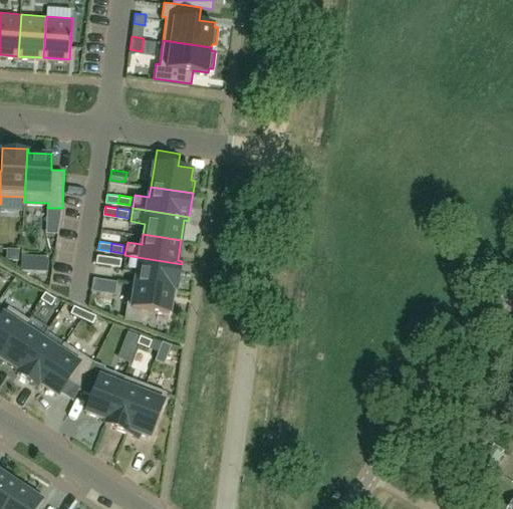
[(48,255),(23,254),(23,267),(47,268),(48,255)]
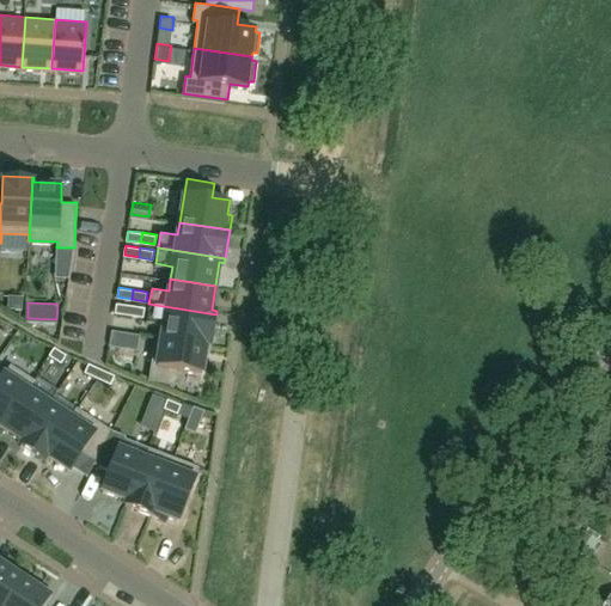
[(130,305),(116,303),(115,311),(129,313),(130,305)]
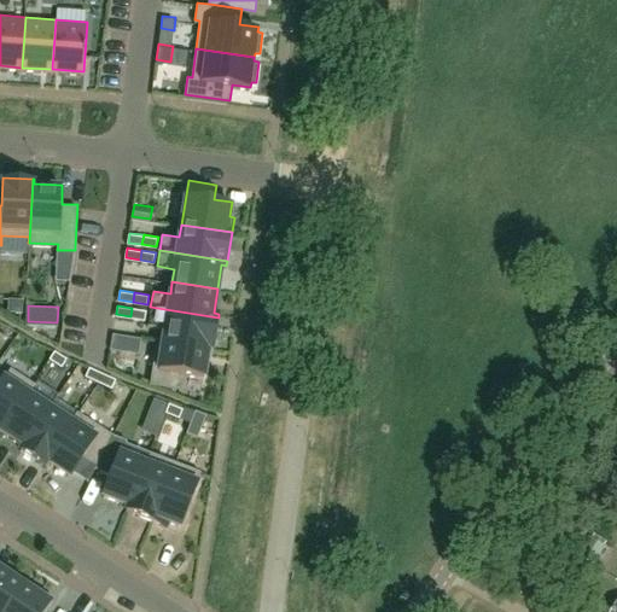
[(214,347),(219,318),(150,307),(147,324),(166,326),(163,337),(157,337),(157,338),(214,347)]
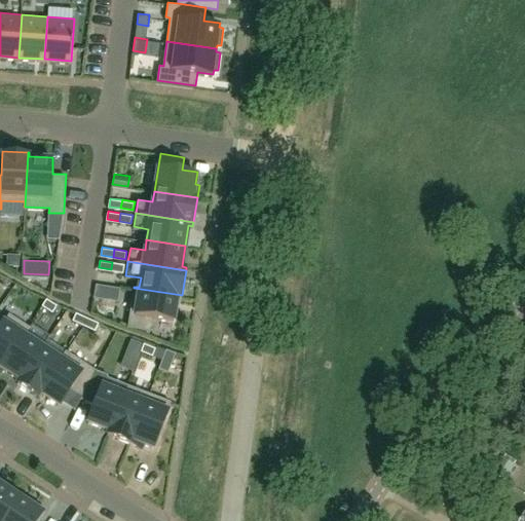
[(123,271),(124,263),(112,262),(111,269),(123,271)]
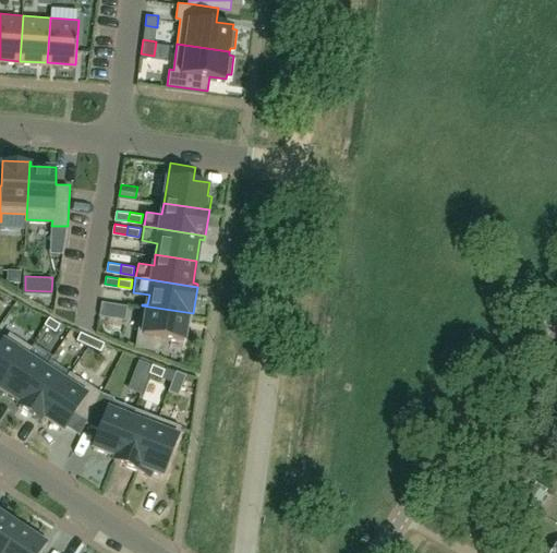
[(193,314),(193,313),(142,305),(135,345),(161,349),(164,336),(184,339),(189,313),(193,314)]
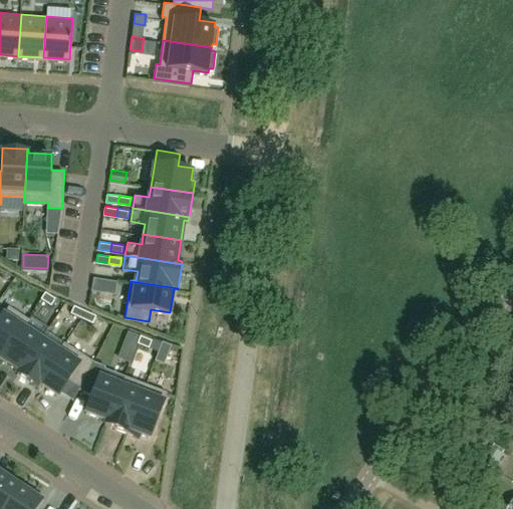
[(51,303),(56,297),(46,290),(41,297),(51,303)]
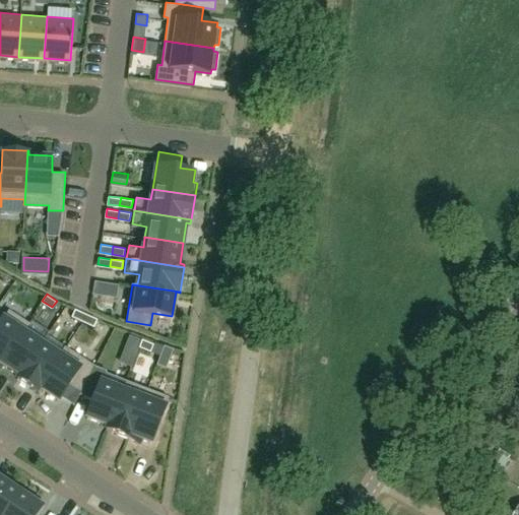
[(6,314),(0,309),(0,360),(2,362),(23,329),(28,321),(9,308),(6,314)]
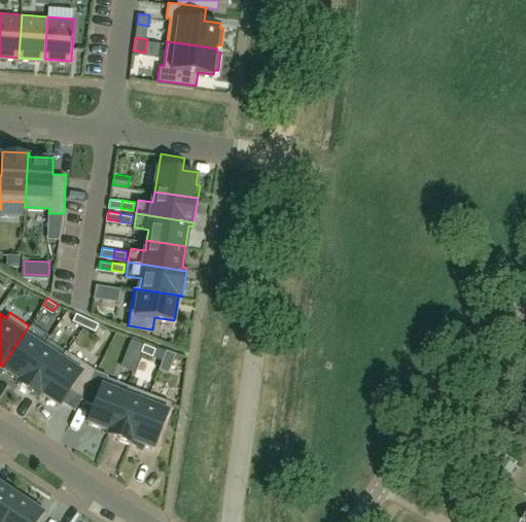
[(73,319),(83,324),(89,317),(76,312),(73,319)]
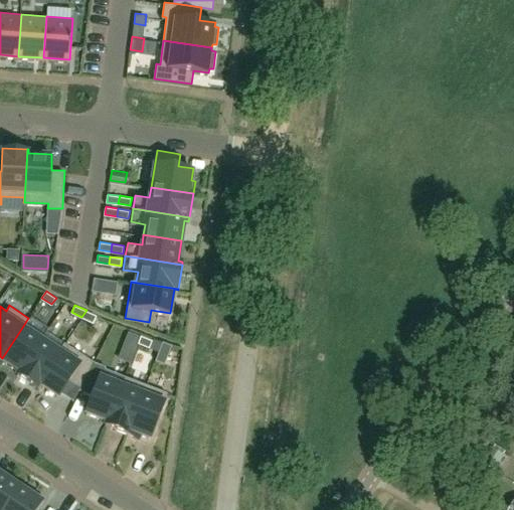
[(97,315),(87,310),(81,317),(94,322),(97,315)]
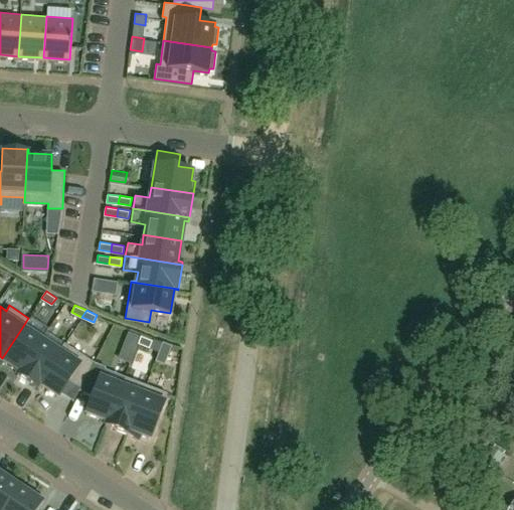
[(41,338),(23,326),(2,358),(20,370),(17,373),(18,374),(41,338)]
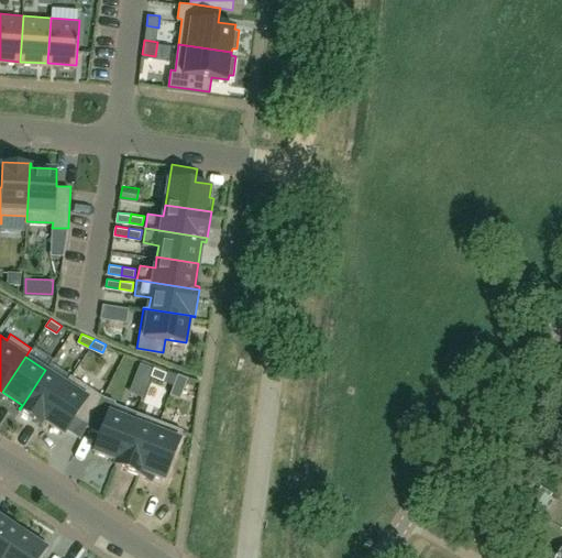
[(155,367),(152,374),(164,379),(166,371),(155,367)]
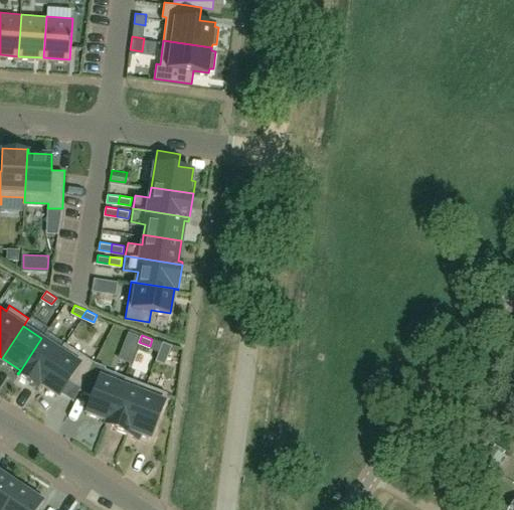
[(41,338),(18,374),(37,385),(65,342),(64,341),(59,349),(41,338)]
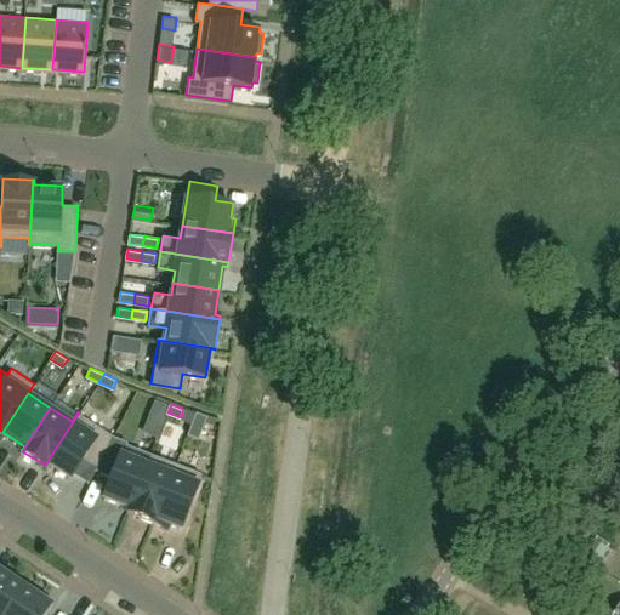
[(199,437),(208,415),(197,410),(188,433),(199,437)]
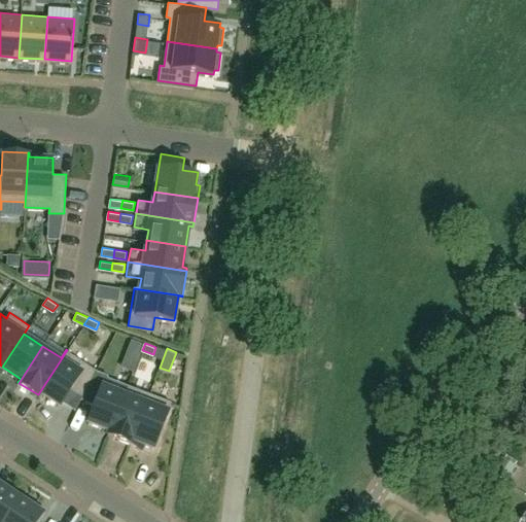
[(67,350),(38,394),(38,395),(41,392),(60,404),(69,390),(81,398),(96,370),(67,350)]
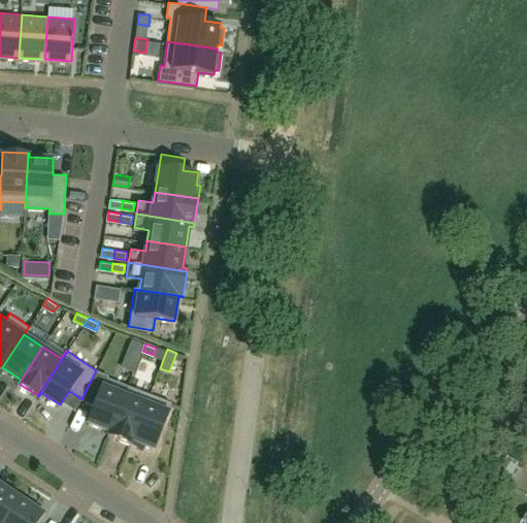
[(96,370),(81,399),(96,404),(89,422),(109,430),(110,430),(129,385),(128,384),(108,377),(109,374),(96,369),(96,370)]
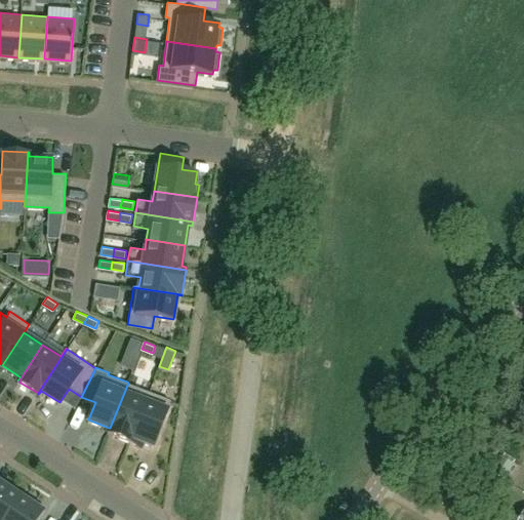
[(128,383),(109,432),(129,440),(149,391),(128,383)]
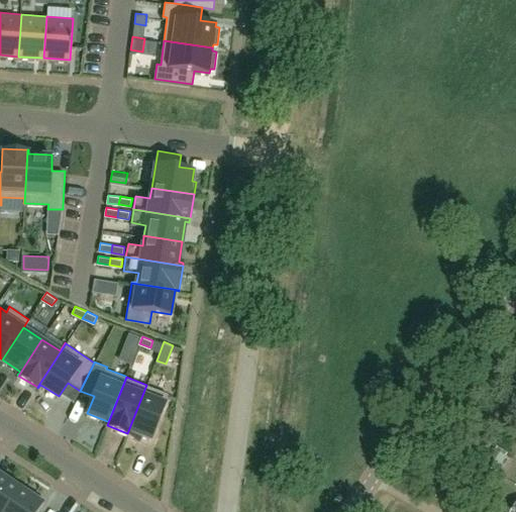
[(168,393),(146,385),(127,433),(139,438),(140,434),(150,438),(168,393)]
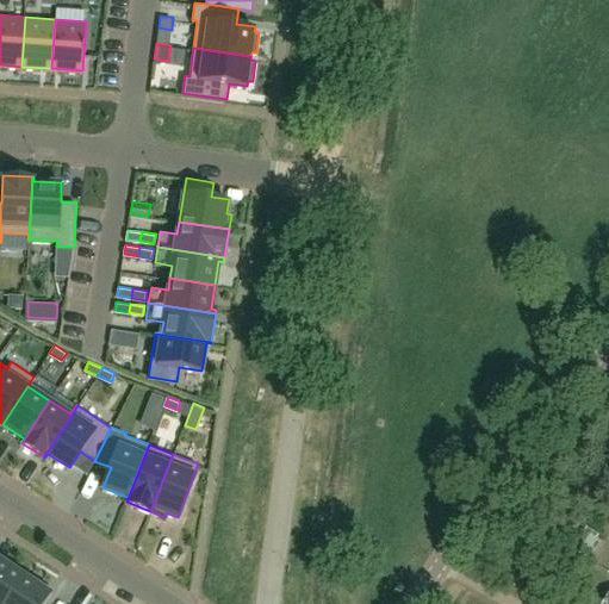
[(583,543),(595,524),(582,517),(571,536),(583,543)]
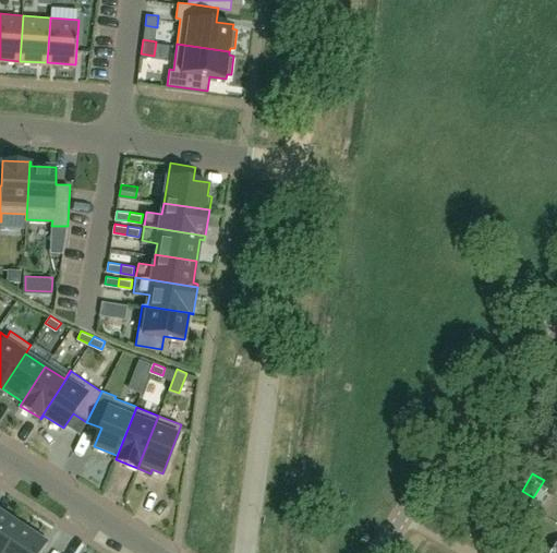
[(0,552),(3,552),(22,527),(0,512),(0,552)]
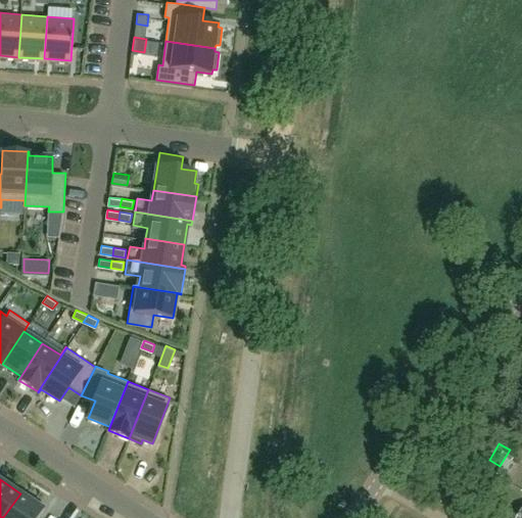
[(29,499),(20,493),(3,517),(36,517),(43,508),(45,505),(31,496),(29,499)]
